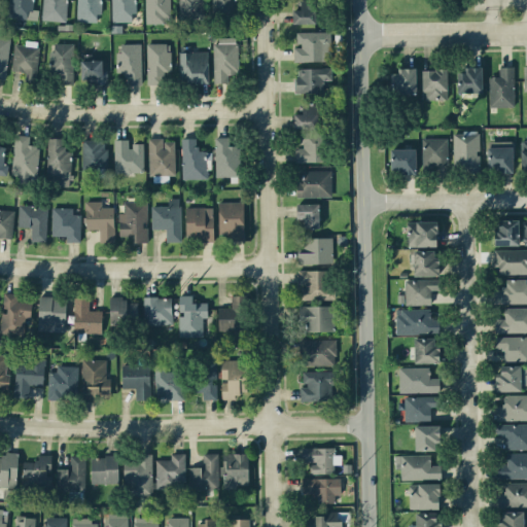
[(38,19),(38,9),(33,8),(32,0),(9,0),(9,18),(38,19)]
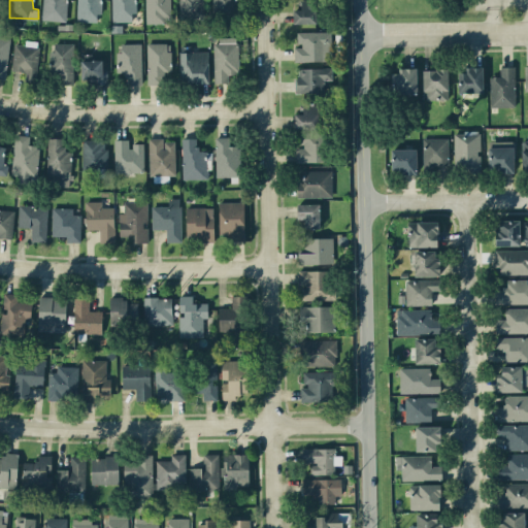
[(43,0),(42,20),(66,21),(66,0),(43,0)]
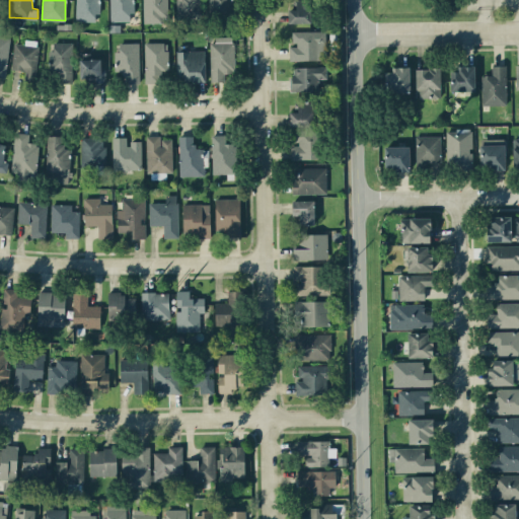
[(76,0),(76,21),(98,21),(98,0),(76,0)]
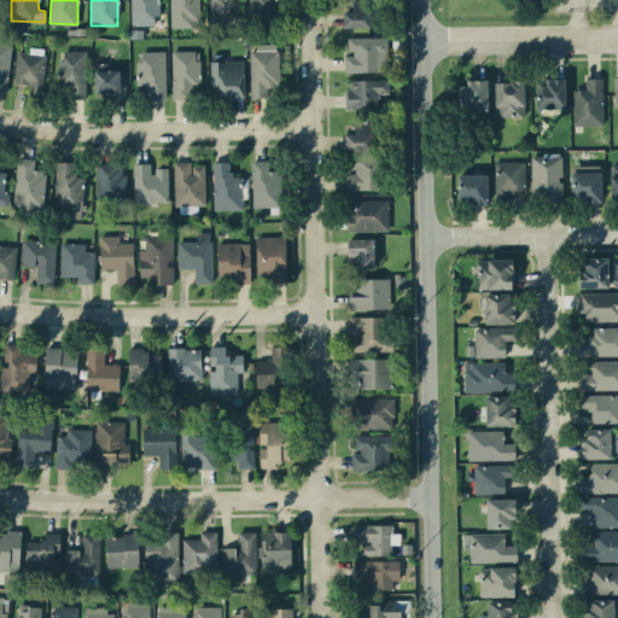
[(130,0),(130,24),(155,24),(155,16),(159,16),(158,0),(130,0)]
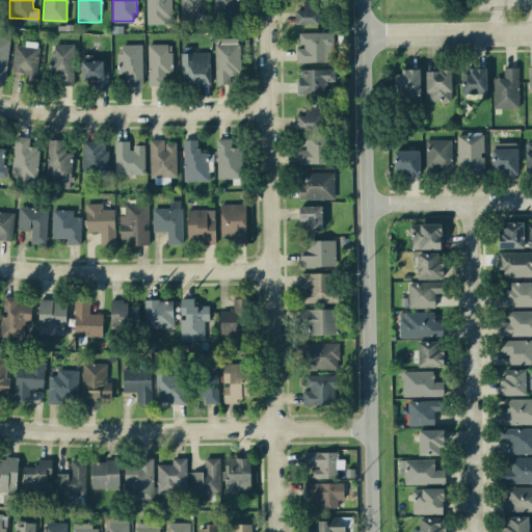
[(173,23),(171,0),(145,0),(147,23),(173,23)]
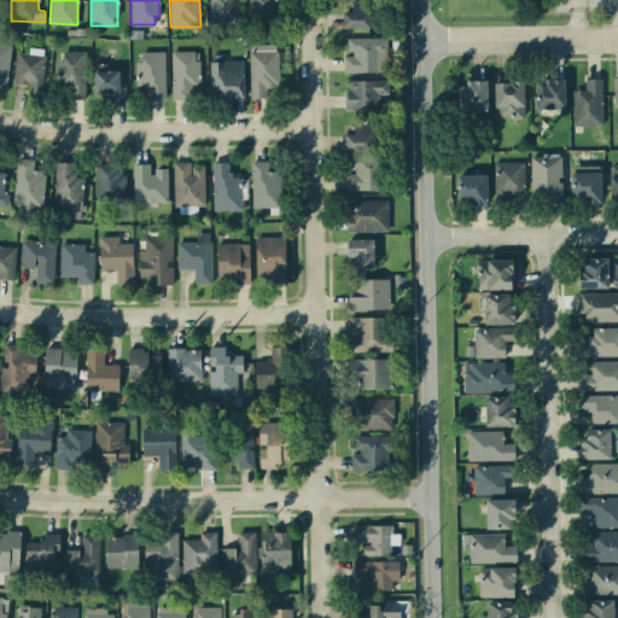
[(210,0),(211,22),(239,22),(238,0),(210,0)]
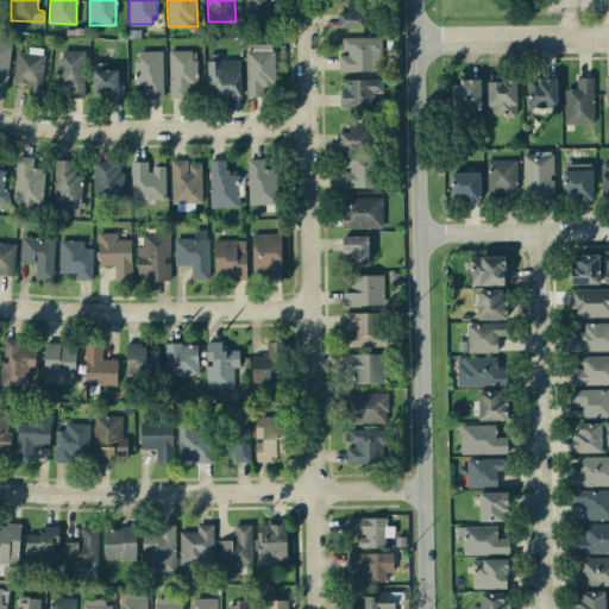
[(243,0),(243,20),(272,22),(272,0),(243,0)]
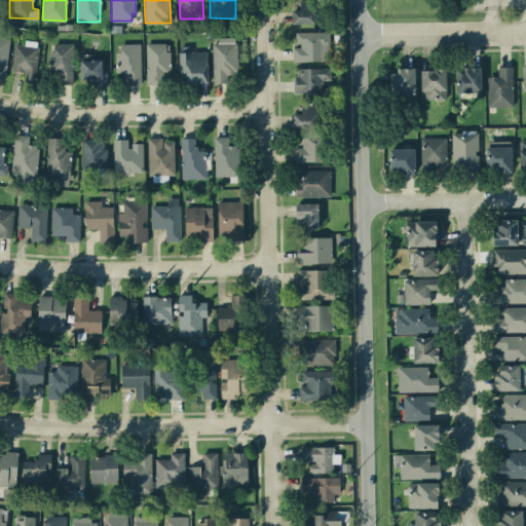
[(298,0),(299,8),(292,8),(293,25),(316,24),(314,0),(298,0)]
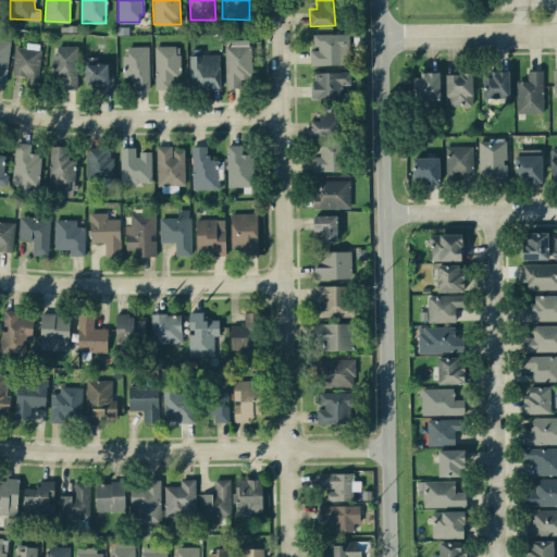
[(313,34),(313,48),(310,48),(311,64),(350,64),(349,33),(313,34)]
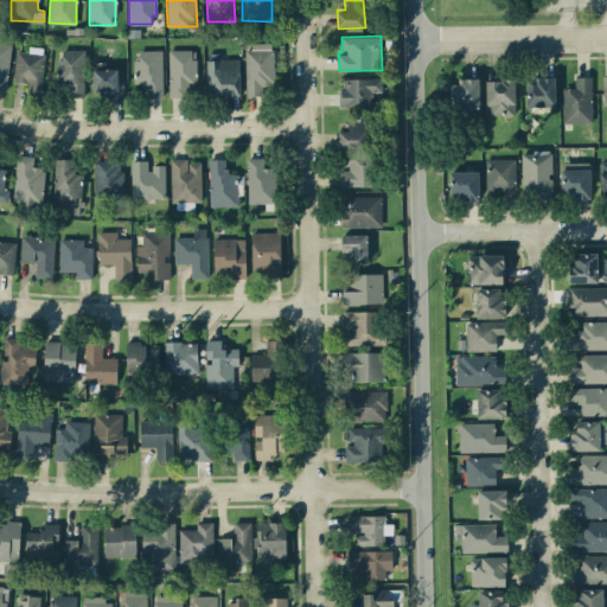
[(12,43),(0,42),(0,84),(8,85),(12,43)]
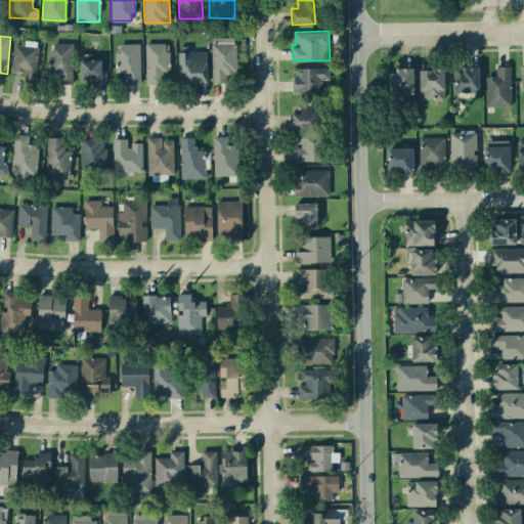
[(214,82),(227,82),(227,73),(237,73),(236,37),(213,37),(214,82)]
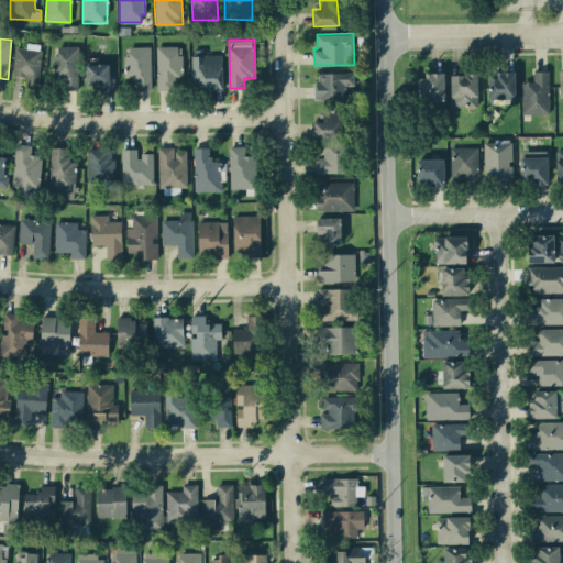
[(40,86),(41,43),(26,43),(26,47),(14,47),(13,76),(28,76),(26,86),(40,86)]
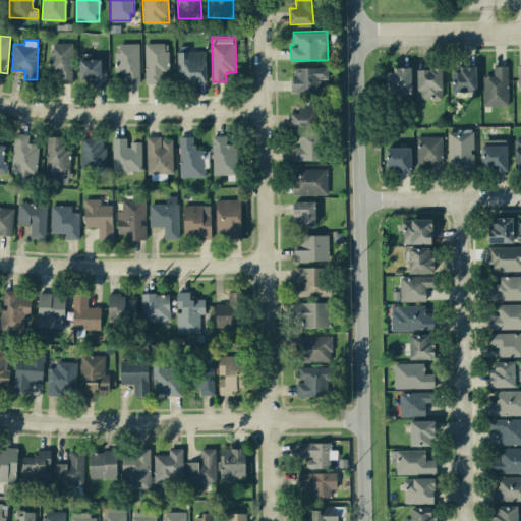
[(50,80),(72,81),(73,43),(52,42),(50,80)]
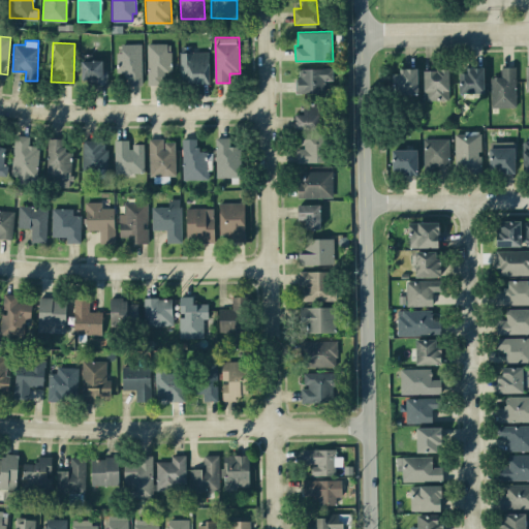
[(149,84),(172,84),(170,42),(148,43),(149,84)]
